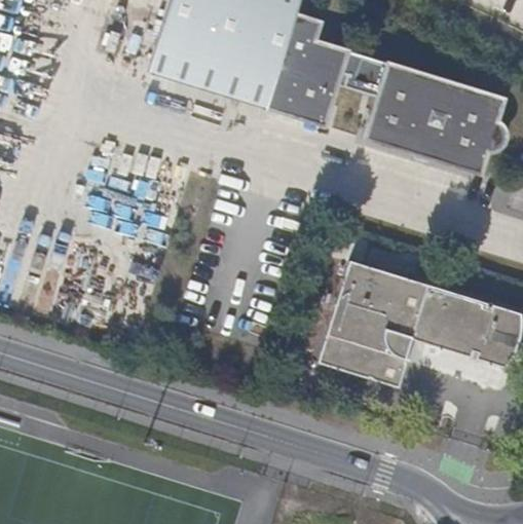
[(171,0),(149,72),(327,126),(348,61),(351,50),(352,49),(319,38),(324,22),(298,12),(301,0),(171,0)]
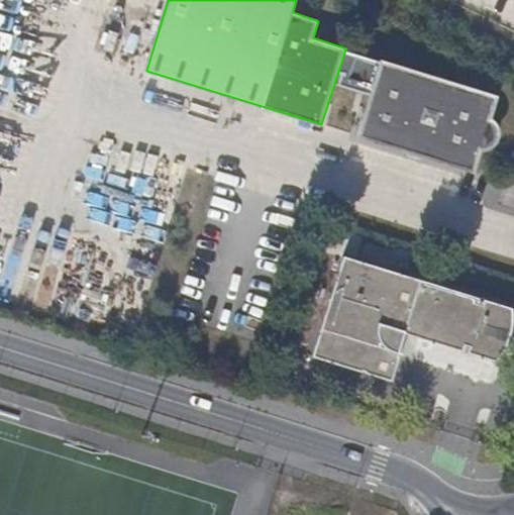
[(381,62),(345,49),(342,60),(378,72),(381,62)]
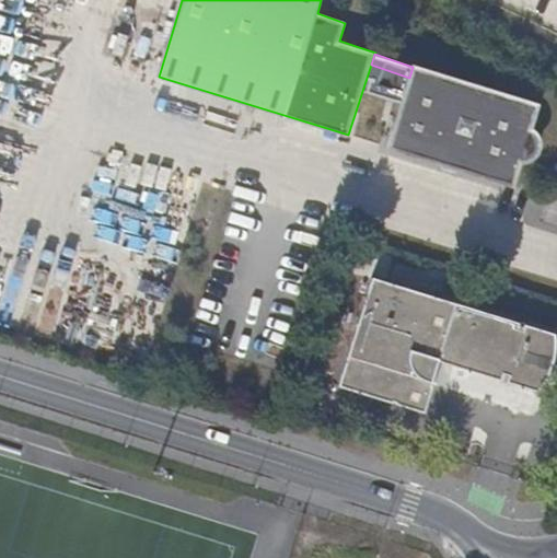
[(413,67),(409,78),(387,148),(515,185),(522,161),(529,160),(535,157),(540,152),(542,146),(542,139),(540,132),(533,127),(541,103),(413,65),(413,67)]
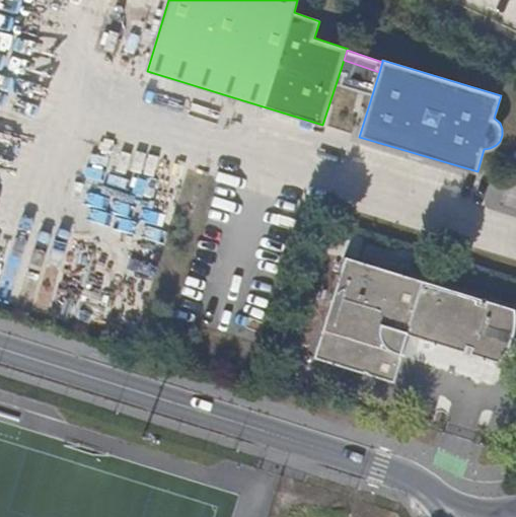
[(481,296),(345,255),(328,308),(314,362),(396,384),(406,356),(407,352),(402,351),(408,334),(464,352),(465,347),(472,350),(471,353),(500,361),(509,349),(515,327),(515,306),(488,299),(487,301),(480,300),(481,296)]
